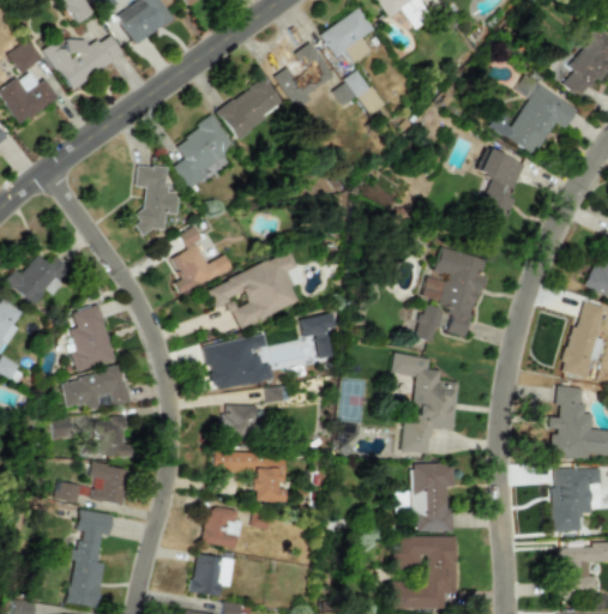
[(62,0),(78,24),(95,13),(85,0),(62,0)]
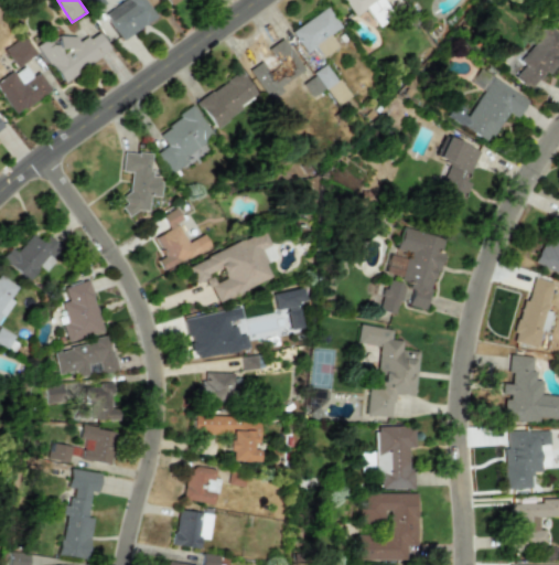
[(108,4),(105,0),(85,0),(93,12),(108,4)]
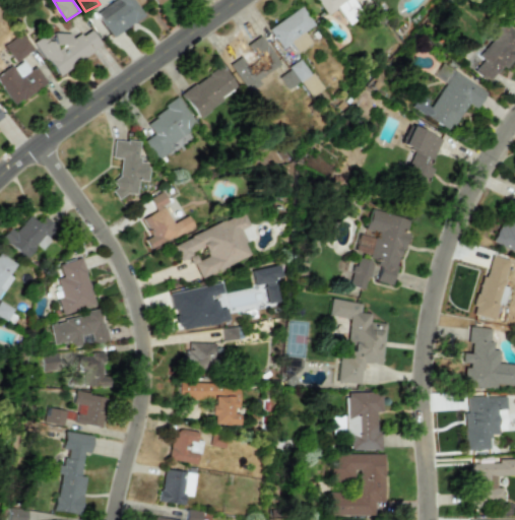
[(118,0),(100,14),(117,38),(148,15),(137,0),(118,0)]
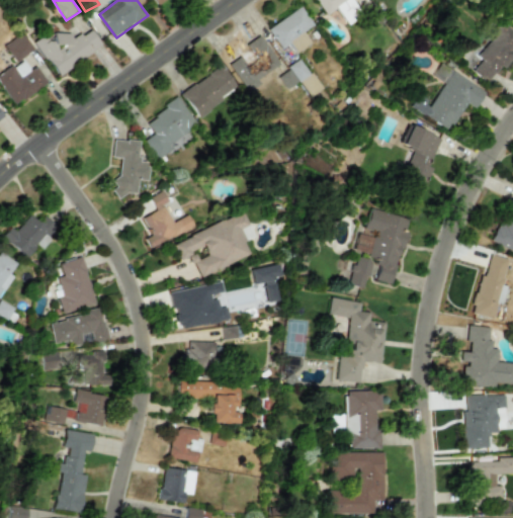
[(319,0),(328,15),(340,7),(350,22),(363,14),(354,0),(319,0)]
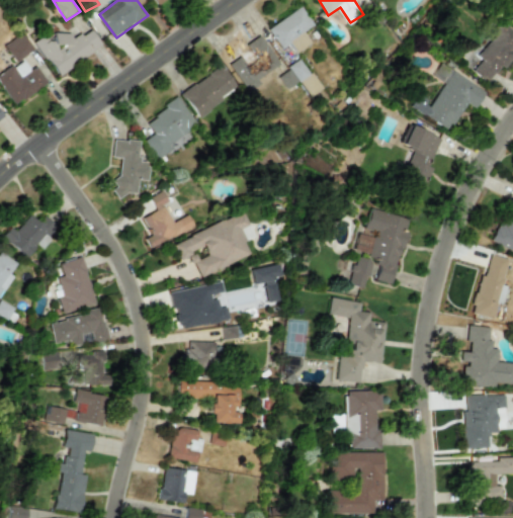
[(271,28),(284,49),(293,42),(300,52),(314,42),(306,31),(316,24),(304,6),(271,28)]
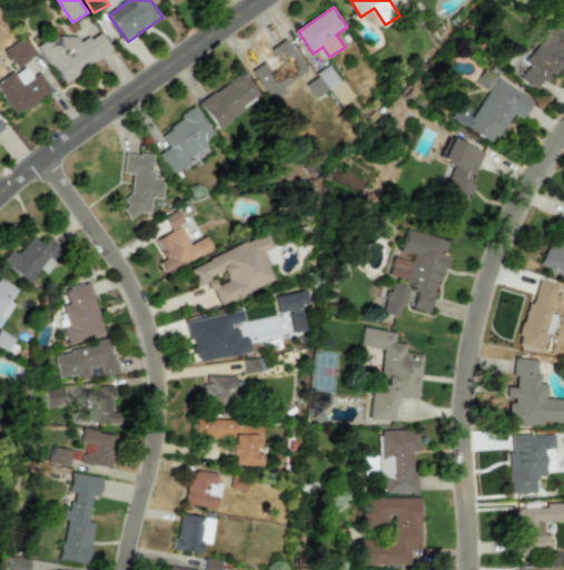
[(540,92),(563,64),(563,31),(557,26),(527,60),(533,66),(523,78),(540,92)]
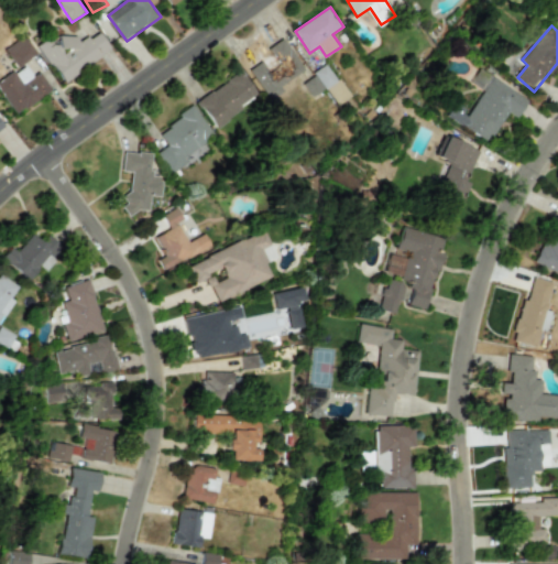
[(57,44),(52,38),(41,45),(66,83),(115,50),(101,31),(84,43),(76,31),(57,44)]
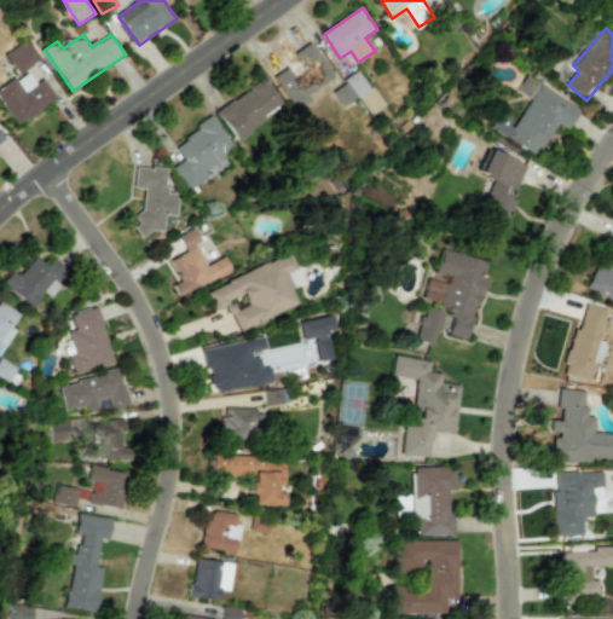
[(10,56),(24,74),(45,58),(30,39),(10,56)]
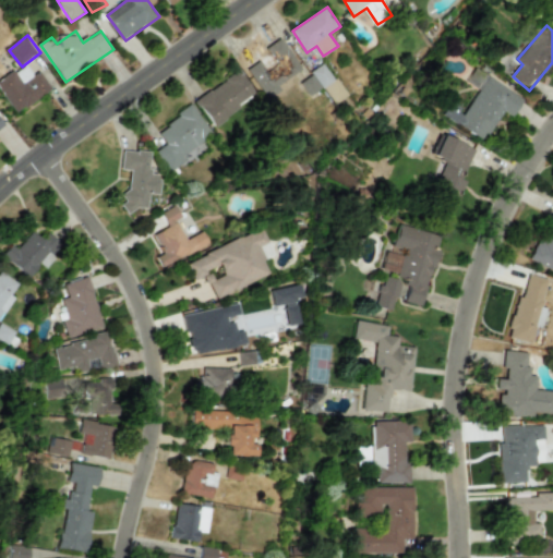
[(280,85),(304,69),(284,38),(268,48),(272,55),(250,69),(271,99),(284,91),(280,85)]
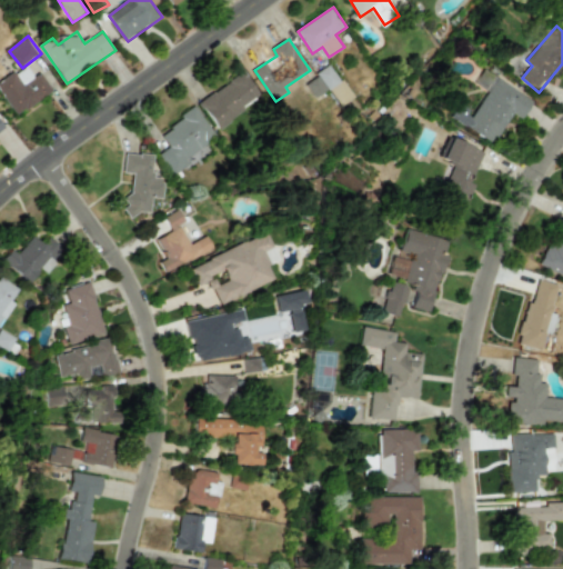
[(353,100),(335,63),(322,70),(340,107),(353,100)]
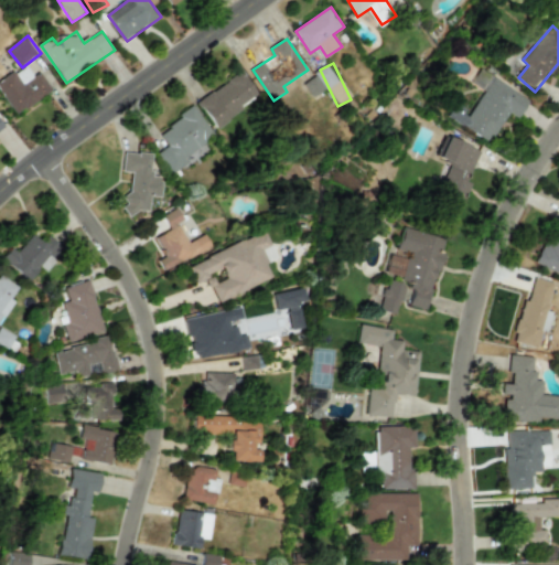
[(0,87),(20,115),(55,89),(43,72),(36,77),(28,64),(0,84),(0,87)]
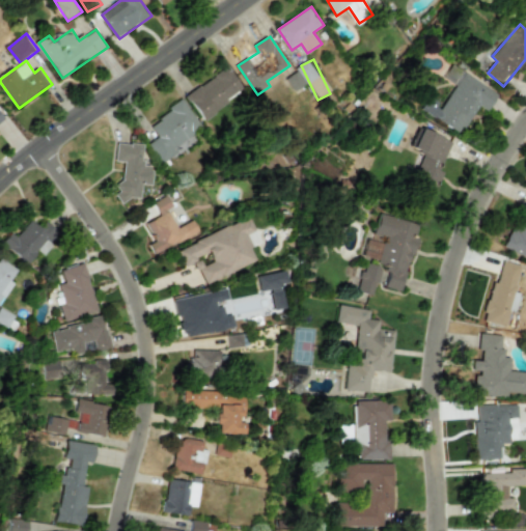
[(205,119),(246,90),(229,66),(189,95),(205,119)]
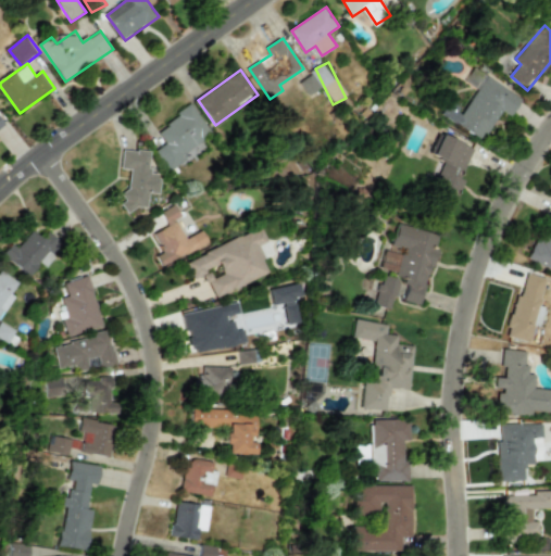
[(442,114),(485,140),(503,110),(513,116),(524,98),(489,76),(466,112),(450,101),(442,114)]
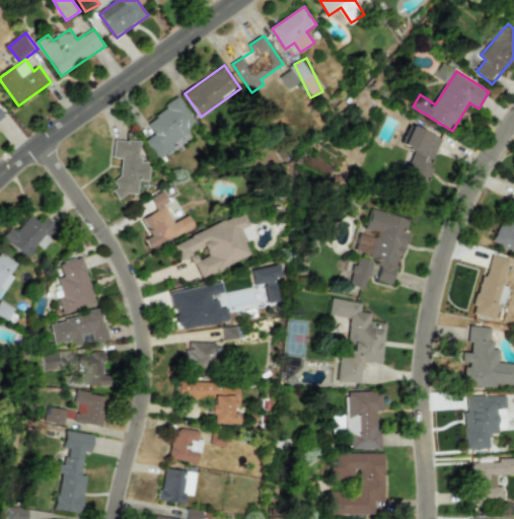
[(200,126),(181,98),(148,121),(157,134),(148,140),(160,159),(173,150),(170,145),(200,126)]
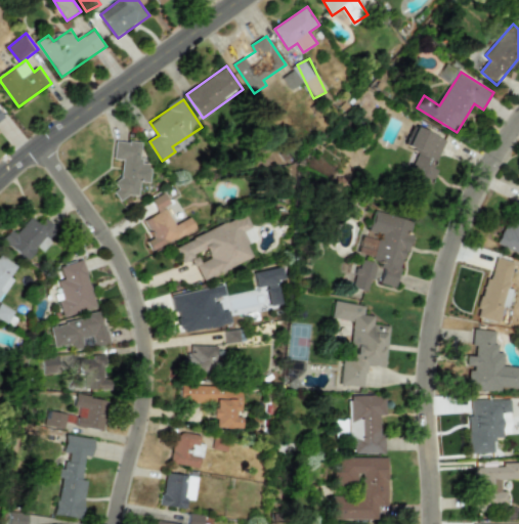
[(449,139),(417,126),(407,146),(422,153),(404,192),(426,202),(439,169),(437,168),(449,139)]
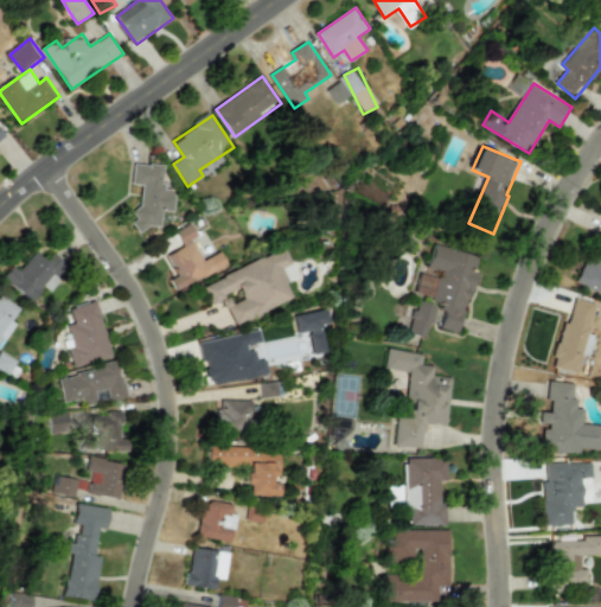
[(138,163),(135,184),(142,185),(138,225),(162,229),(165,210),(174,211),(177,190),(165,189),(167,166),(138,163)]
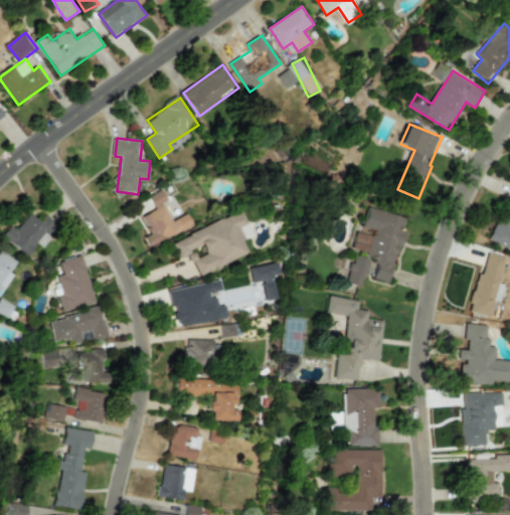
[(173,220),(166,202),(169,201),(165,190),(152,195),(158,210),(146,215),(153,234),(147,236),(150,244),(194,227),(189,214),(173,220)]
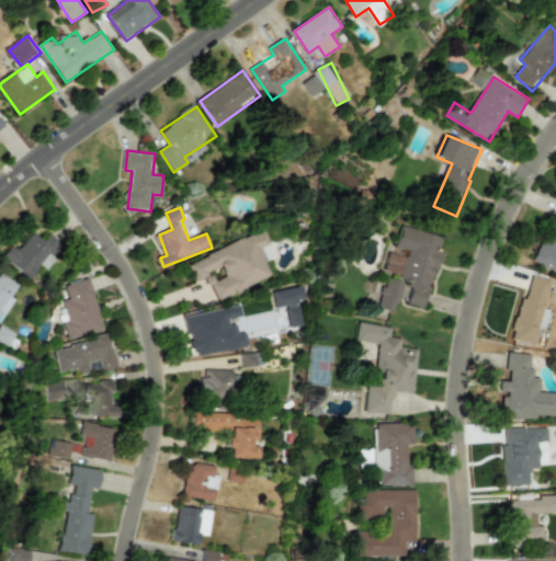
[(427,308),(446,238),(404,225),(397,247),(410,250),(403,278),(413,282),(408,302),(427,308)]
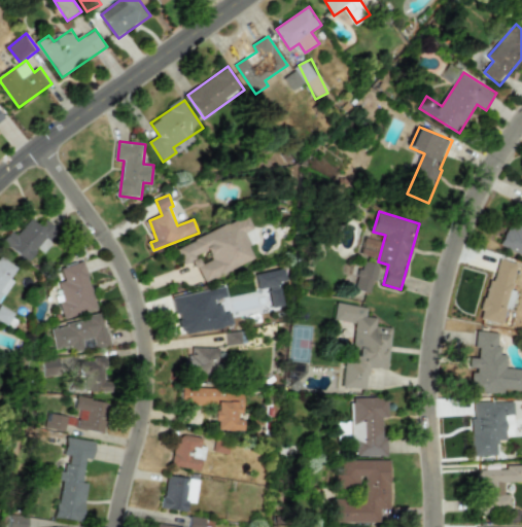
[(204,281),(255,259),(250,246),(261,241),(250,216),(178,246),(185,265),(196,260),(204,281)]
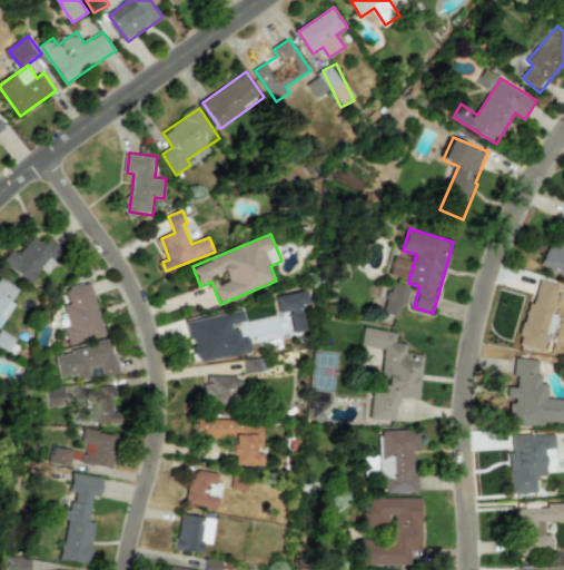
[(51,238),(46,245),(35,236),(20,255),(13,249),(5,262),(33,283),(43,269),(48,273),(66,249),(51,238)]
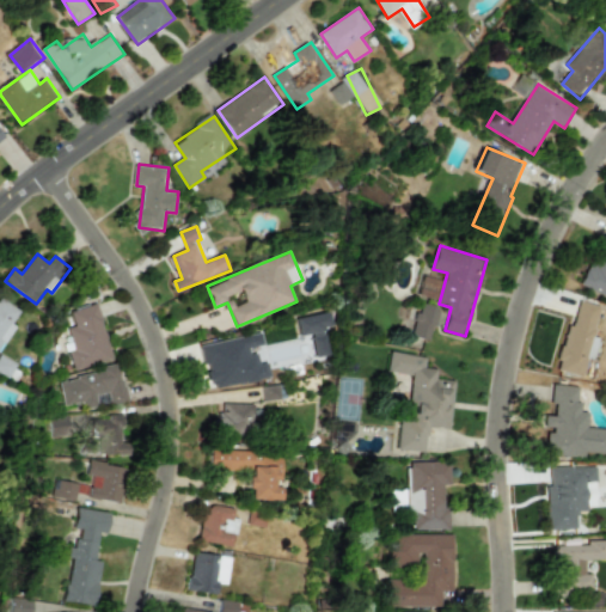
[(22,313),(0,298),(0,354),(19,326),(14,323),(22,313)]
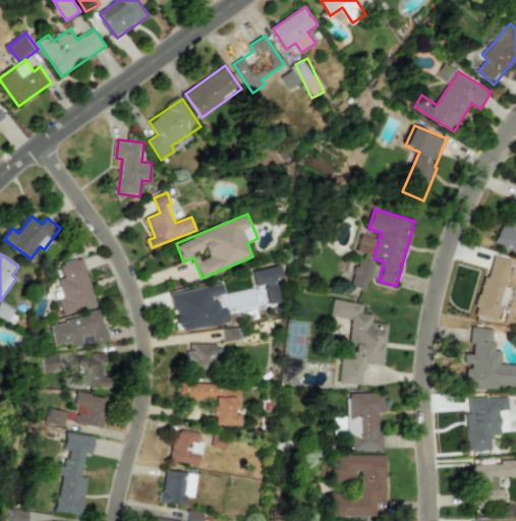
[(515,261),(493,255),(478,315),(498,321),(502,305),(504,305),(515,261)]
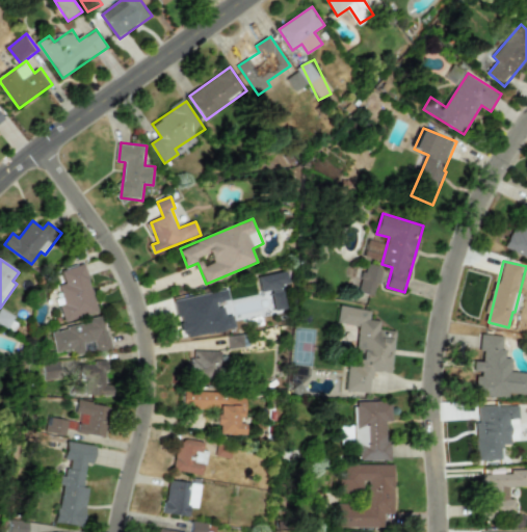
[(361,293),(377,296),(384,267),(367,263),(361,293)]
